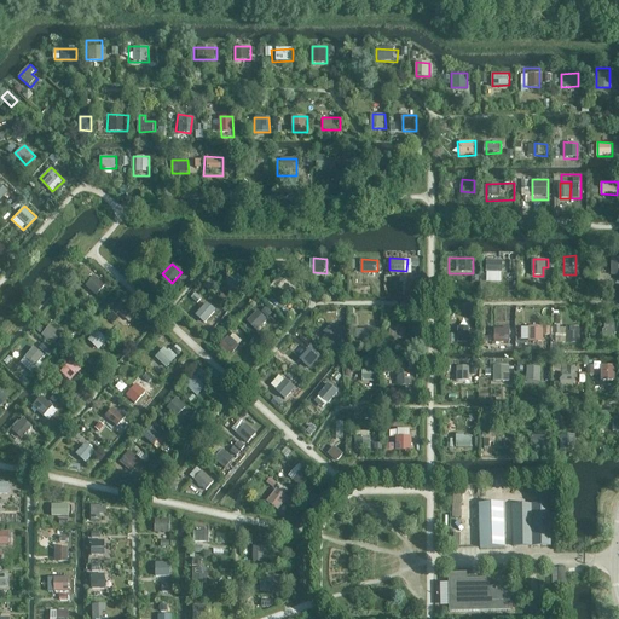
[(482,265),(482,275),(505,273),(505,264),(482,265)]
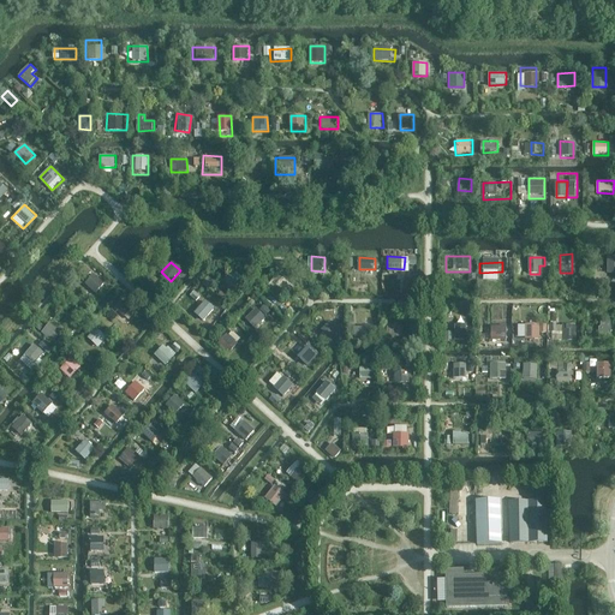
[(218,286),(225,292),(238,278),(231,272),(218,286)]
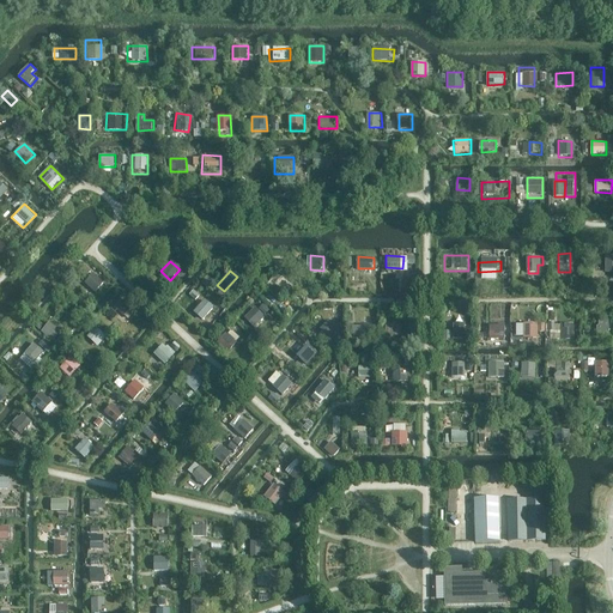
[(101,284),(90,272),(80,280),(92,292),(101,284)]
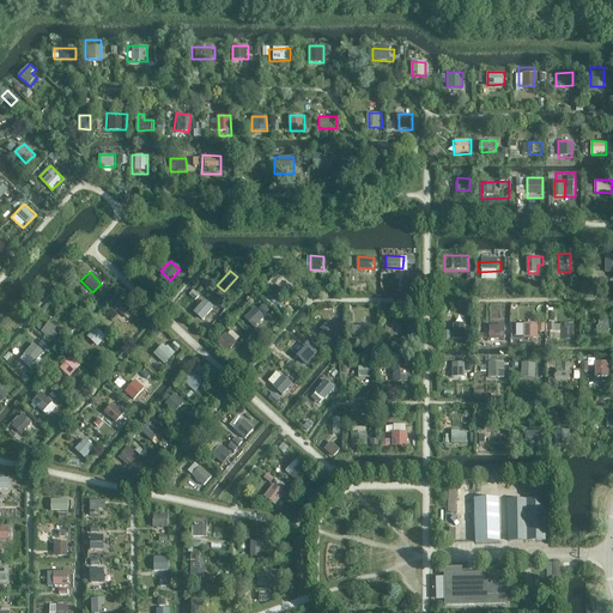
[(204,320),(216,307),(206,298),(194,311),(204,320)]
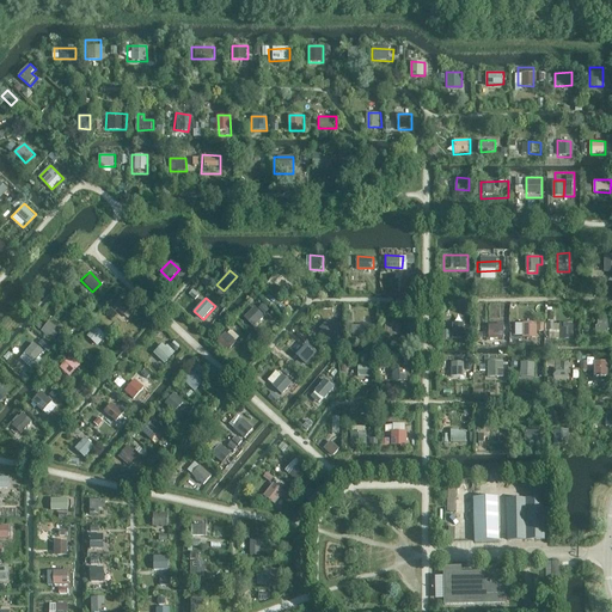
[(245,311),(257,323),(269,311),(257,300),(245,311)]
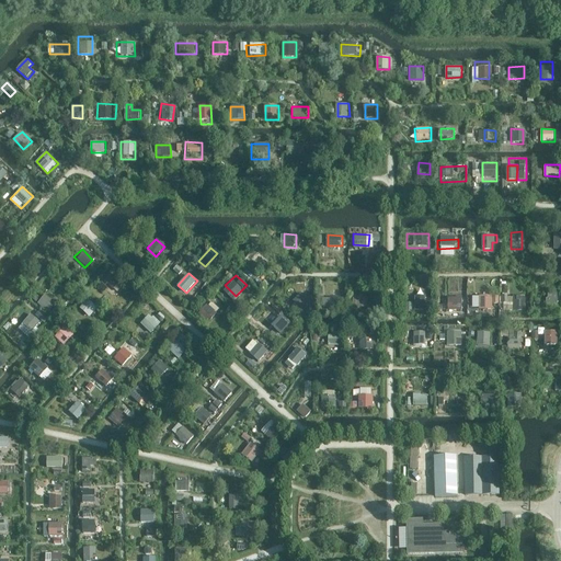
[(52,297),(47,293),(35,306),(39,310),(52,297)]
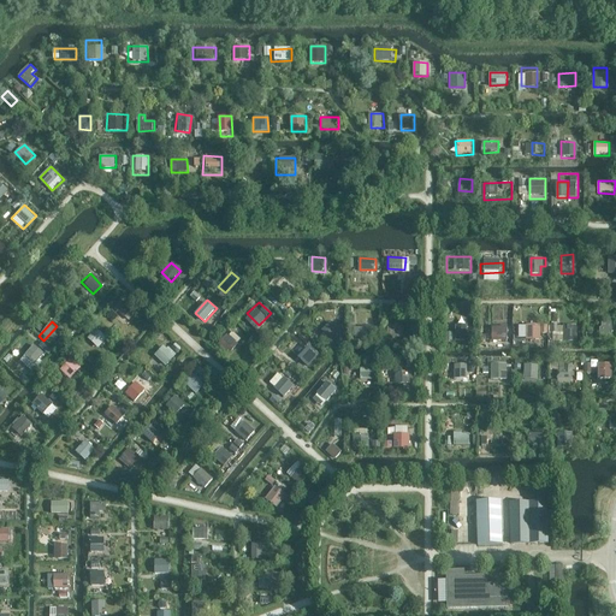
[(339,332),(329,323),(319,332),(329,343),(339,332)]
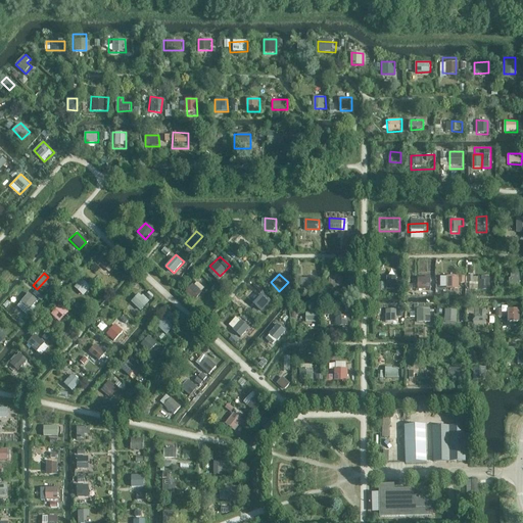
[(444,275),(444,295),(457,294),(456,274),(444,275)]
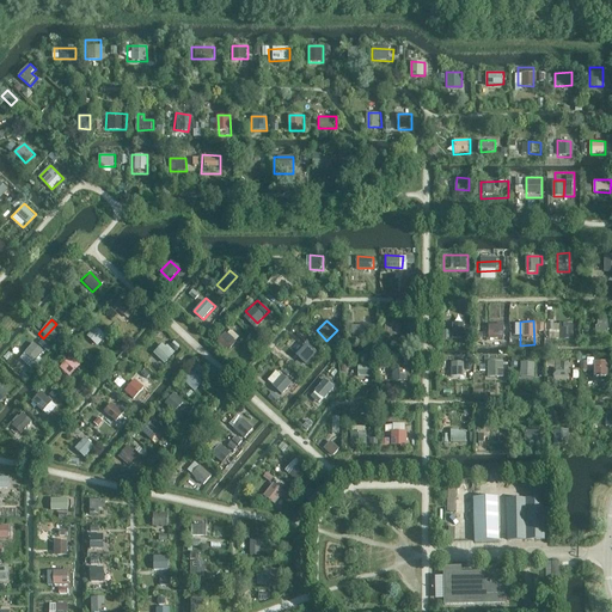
[(397,322),(383,322),(383,336),(397,336),(397,322)]
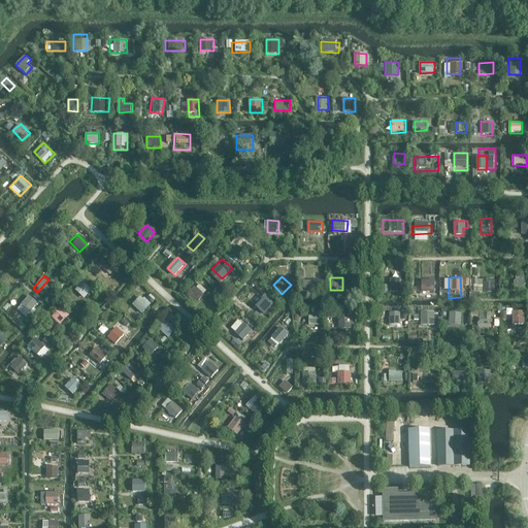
[(385,292),(402,292),(402,277),(385,277),(385,292)]
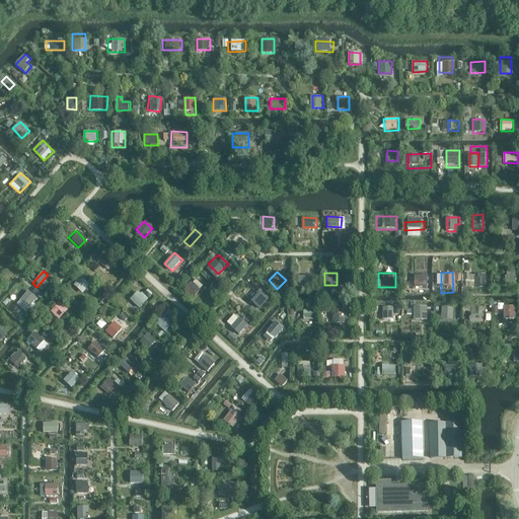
[(488,274),(465,274),(466,286),(488,285),(488,274)]
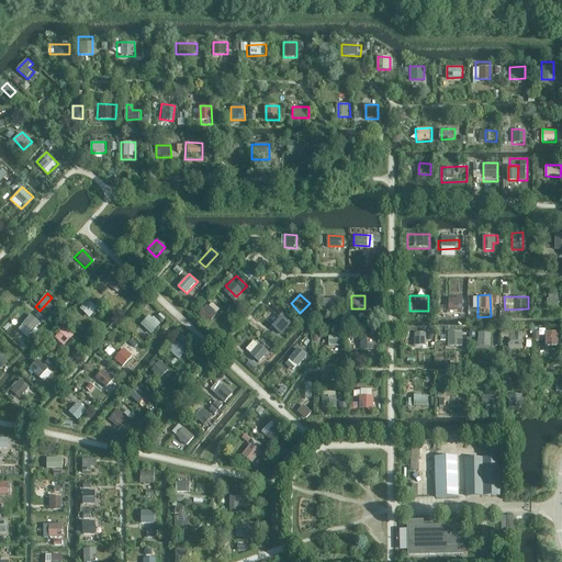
[(463,310),(463,298),(451,298),(451,310),(463,310)]
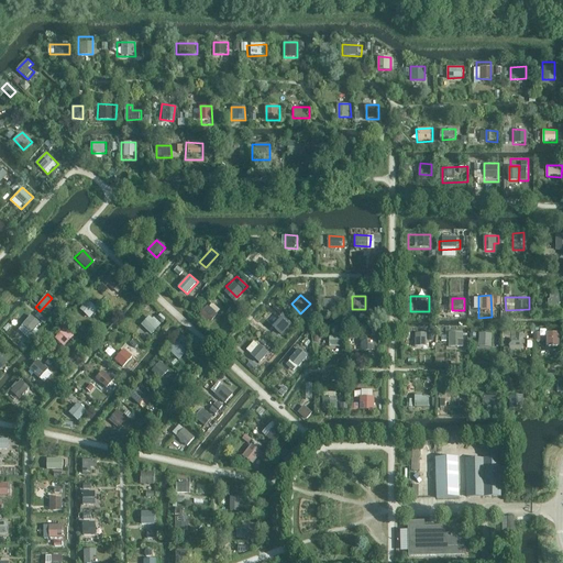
[(558,300),(543,300),(544,317),(558,316),(558,300)]
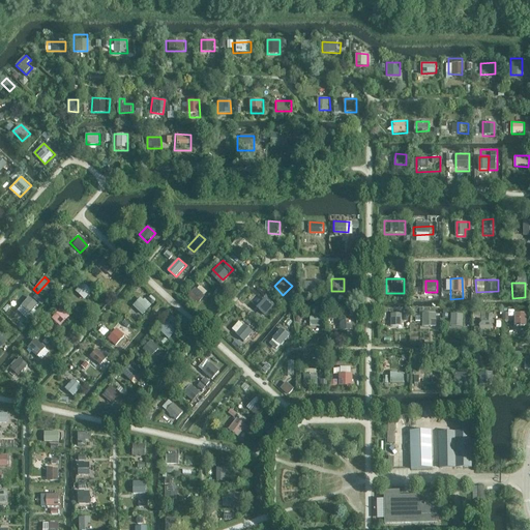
[(198,284),(189,297),(199,304),(208,291),(198,284)]
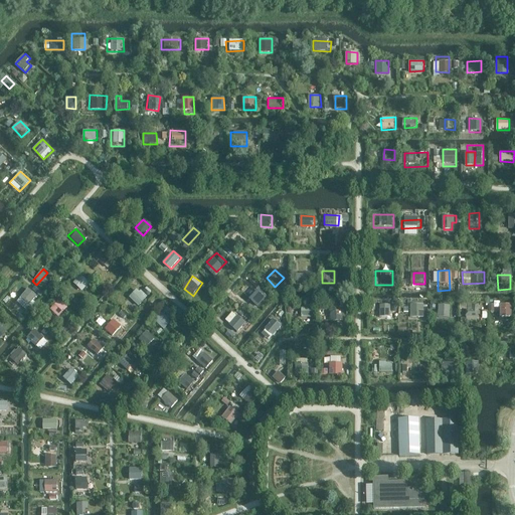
[(77,280),(71,287),(78,294),(84,287),(77,280)]
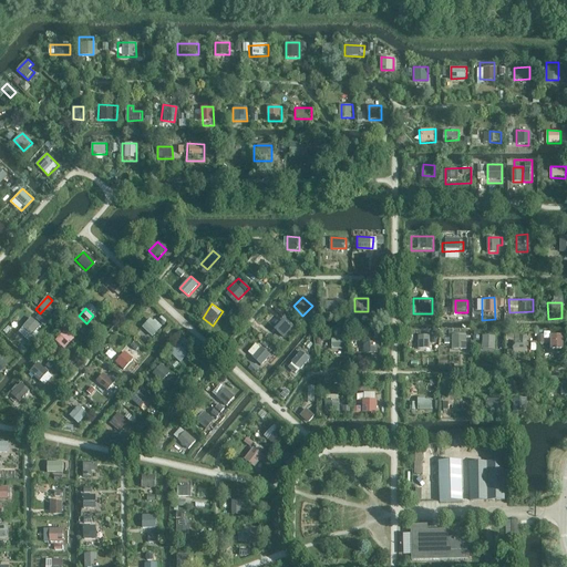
[(32,316),(18,332),(27,341),(42,326),(32,316)]
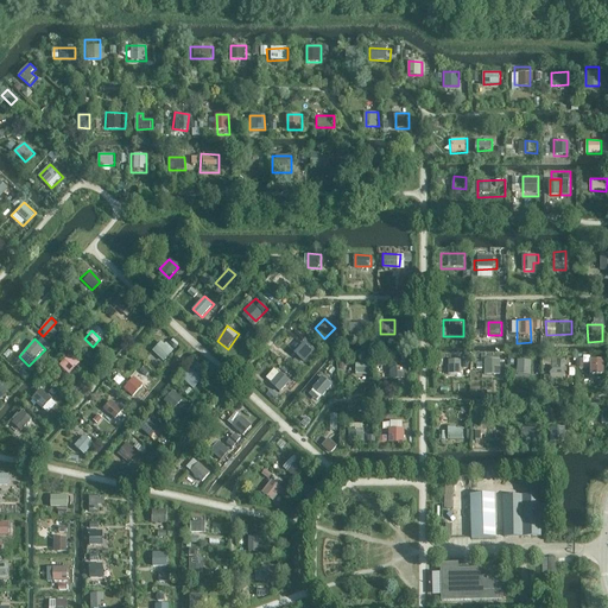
[(172,349),(160,339),(152,349),(164,359),(172,349)]
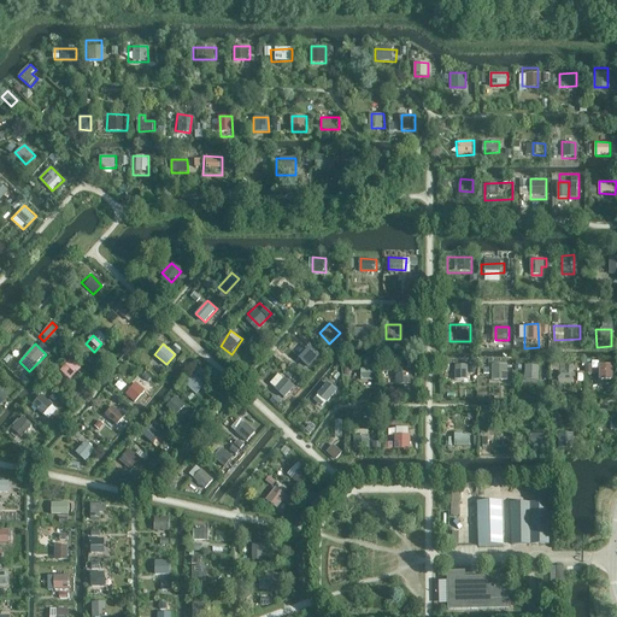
[(311,366),(319,356),(307,344),(298,354),(311,366)]
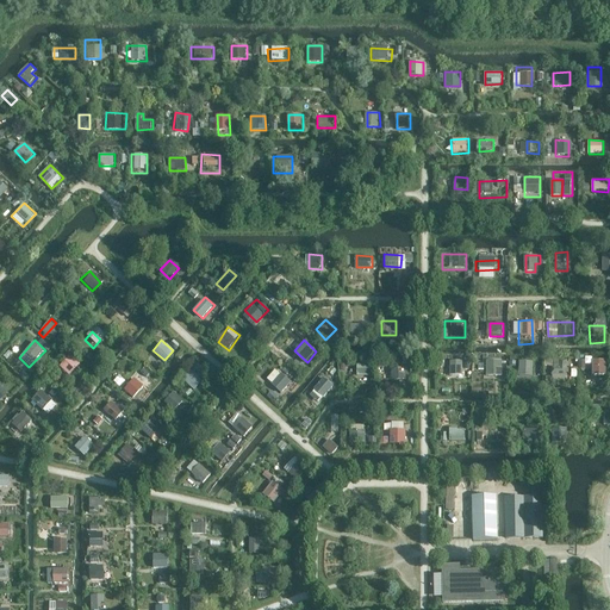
[(72,356),(62,365),(70,374),(80,365),(72,356)]
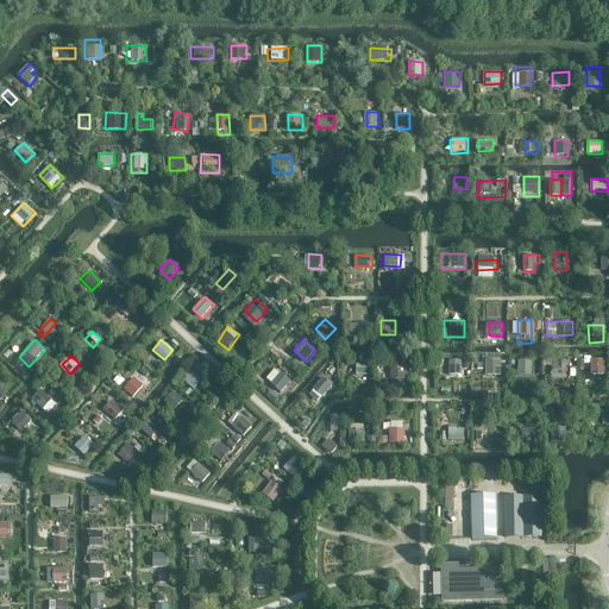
[(592,359),(592,375),(607,374),(607,358),(592,359)]
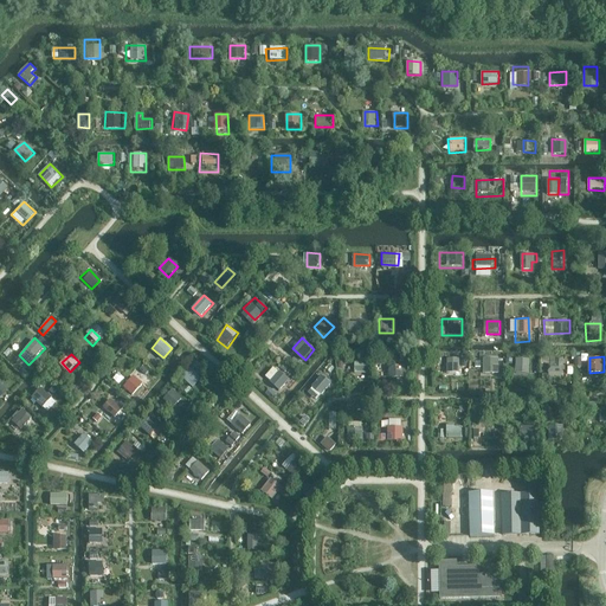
[(497,358),(479,358),(479,376),(497,375),(497,358)]
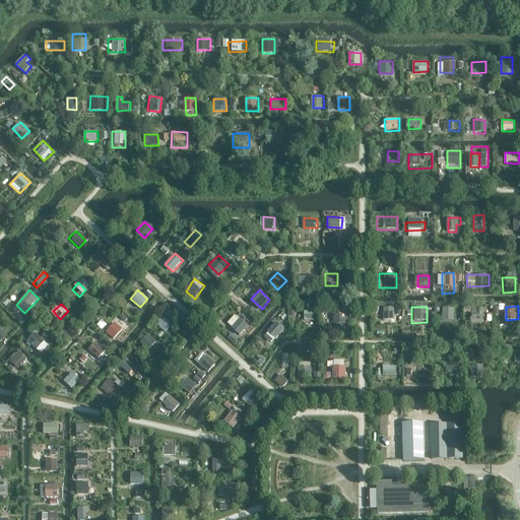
[(443,320),(456,319),(455,307),(443,308),(443,320)]
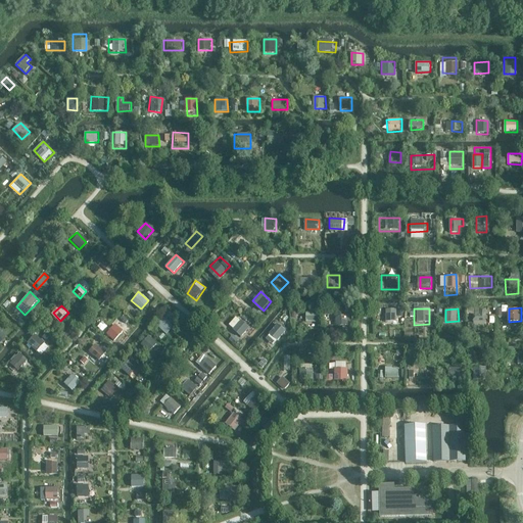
[(386,322),(397,322),(397,310),(386,310),(386,322)]
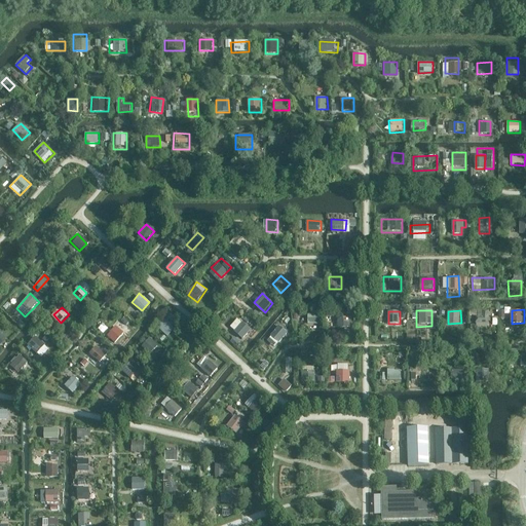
[(488,325),(488,311),(472,311),(472,325),(488,325)]
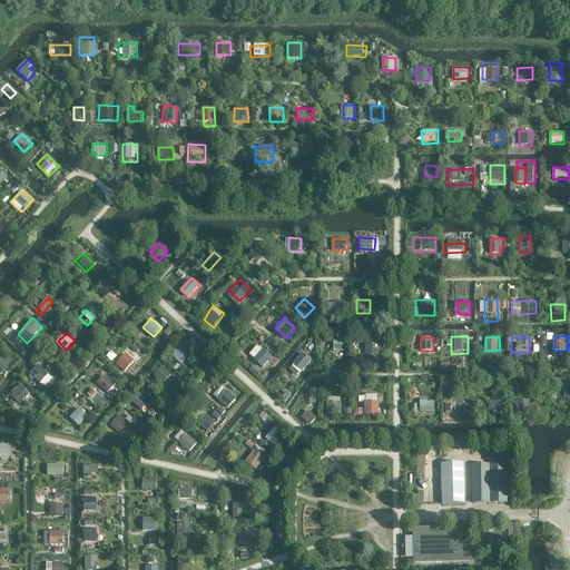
[(334,340),(335,351),(350,350),(349,338),(334,340)]
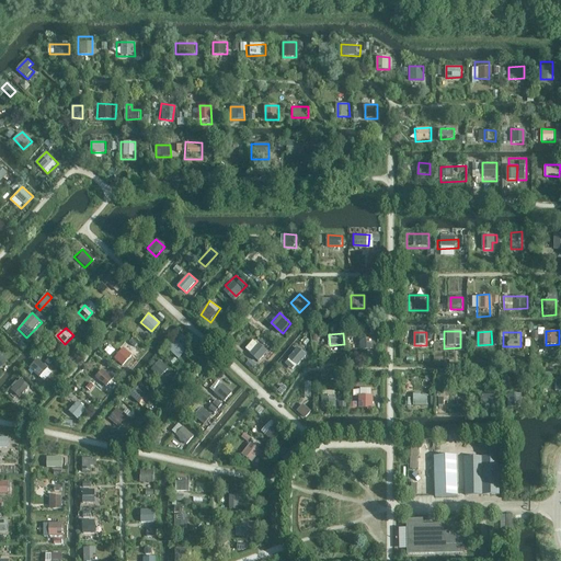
[(366,336),(365,354),(376,354),(376,336),(366,336)]
